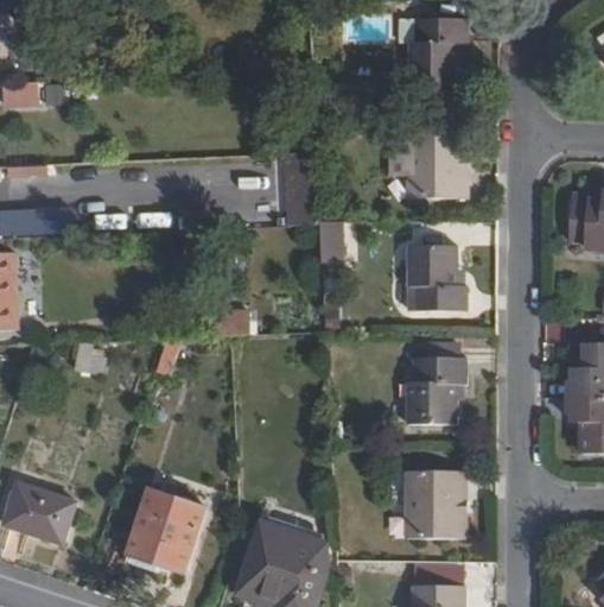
[(468,17),(414,17),(414,42),(408,42),(408,84),(458,84),(458,61),(456,61),(456,44),(464,44),(468,44),(468,17)]
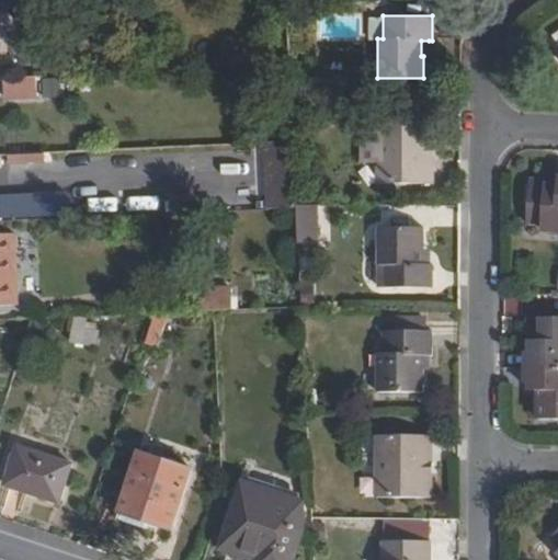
[(38,76),(7,77),(8,96),(40,94),(38,76)]
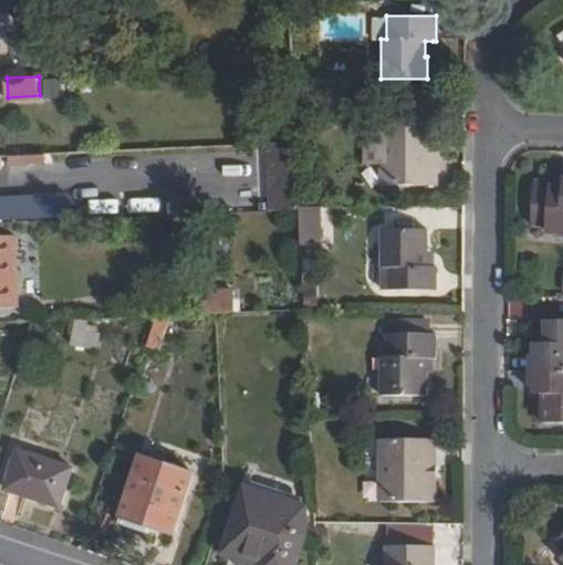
[(63,79),(42,79),(42,97),(62,97),(63,79)]
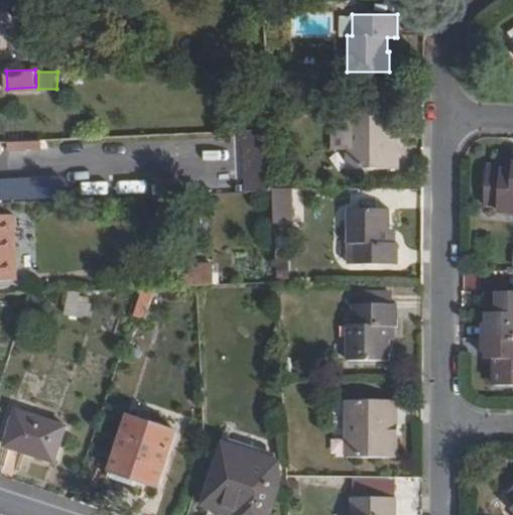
[(347,149),(346,111),(331,111),(330,149),(347,149)]
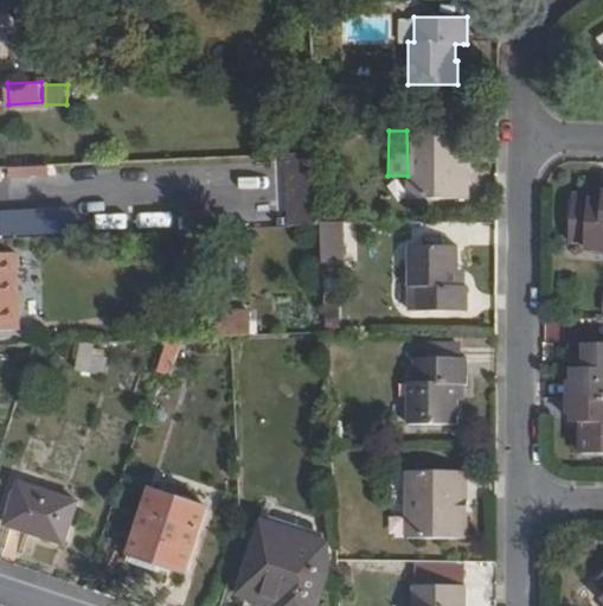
[(466,197),(466,172),(460,172),(460,159),(466,159),(466,131),(406,131),(408,176),(408,197),(466,197)]
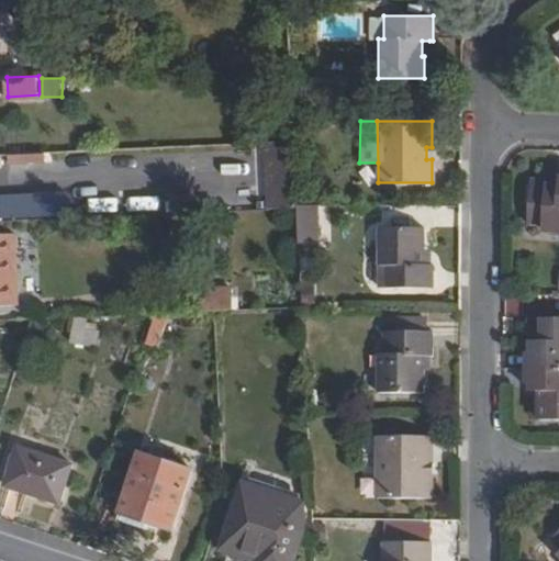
[(291,139),(265,142),(267,209),(294,208),(291,139)]
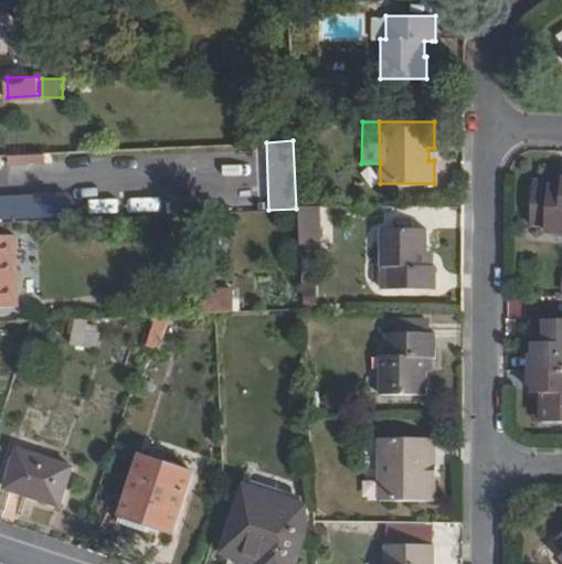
[(42,152),(6,155),(6,165),(43,163),(42,152)]
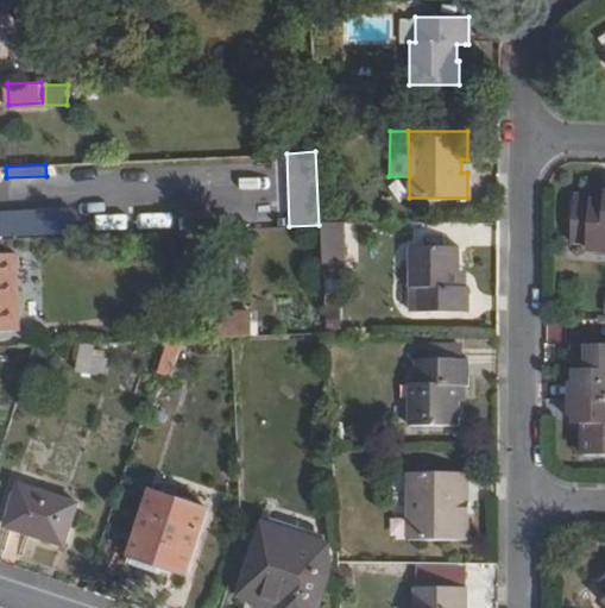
[(572,198),(569,242),(585,243),(585,250),(604,250),(604,190),(603,190),(603,194),(603,199),(572,198)]
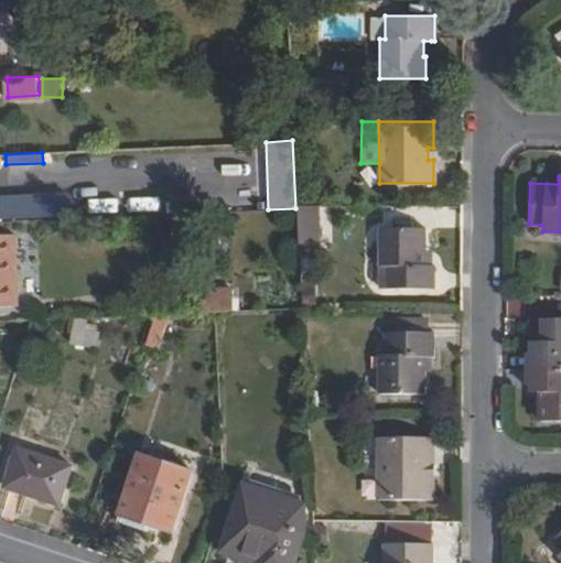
[(169,214),(193,213),(192,194),(168,195),(169,214)]
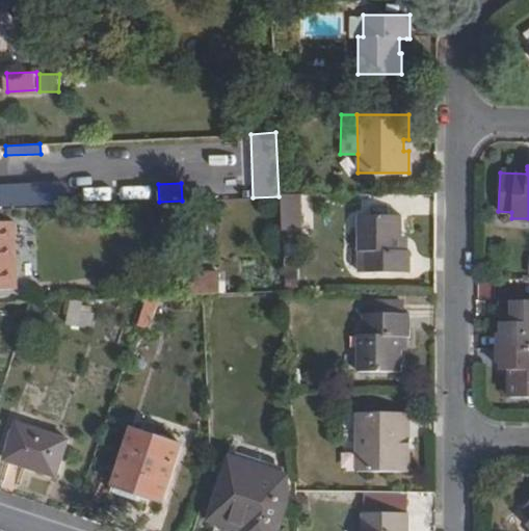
[(398,236),(400,236),(400,215),(356,214),(356,272),(408,272),(408,249),(405,249),(398,250),(398,236)]
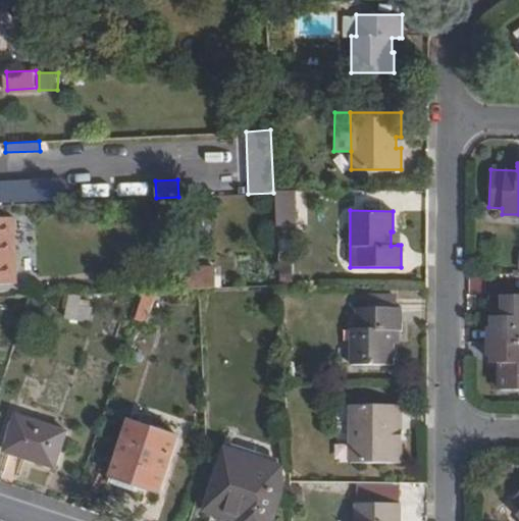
[(12,216),(0,216),(0,283),(15,283),(12,216)]
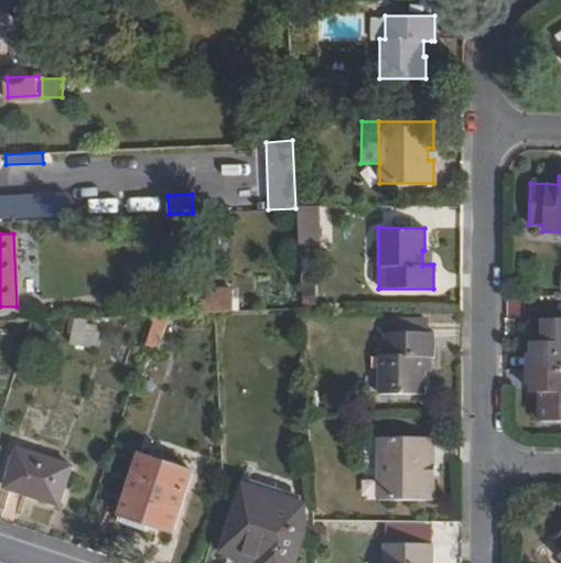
[(201,312),(233,311),(232,287),(200,287),(201,312)]
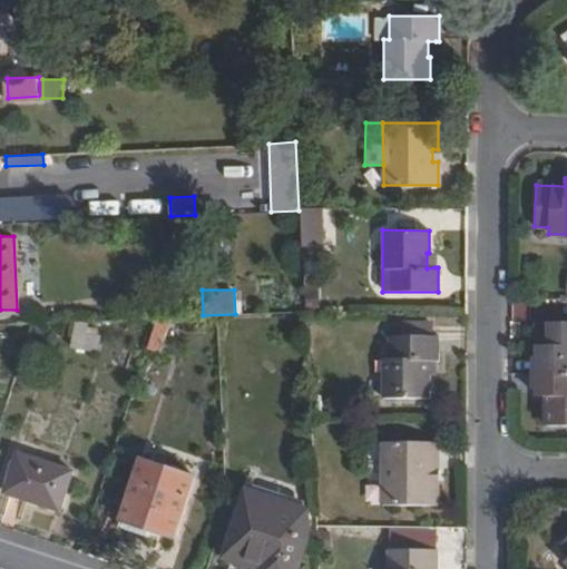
[(155,317),(146,345),(158,350),(169,316),(155,317)]
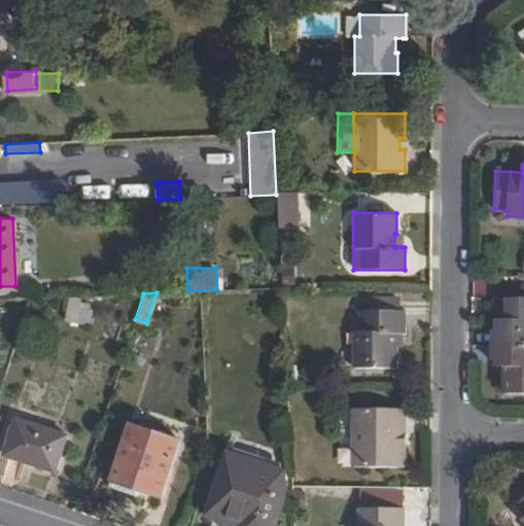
[(79,296),(69,296),(64,321),(83,324),(86,310),(76,308),(79,296)]
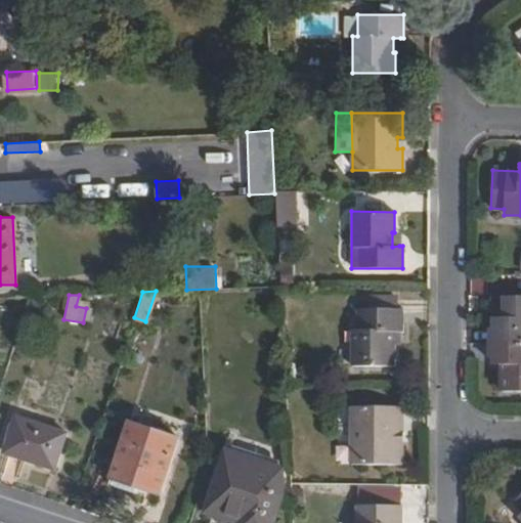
[(520,295),(503,295),(503,316),(497,316),(492,316),(492,342),(520,342),(520,295)]
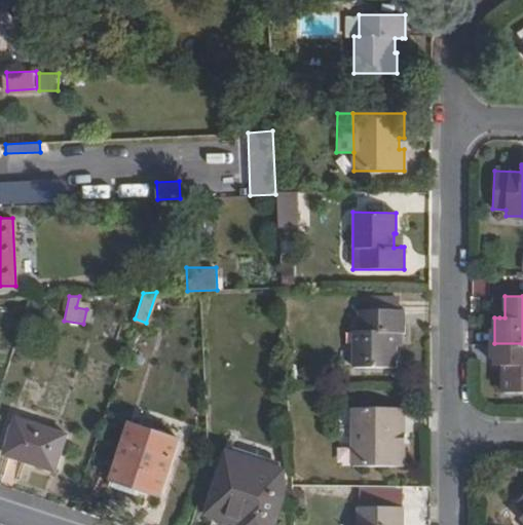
[(397,299),(365,298),(365,308),(397,309),(397,299)]
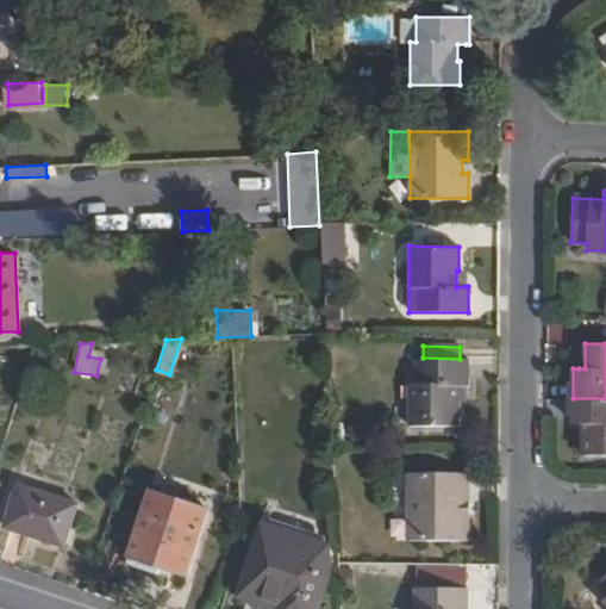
[(423,358),(413,358),(413,383),(408,383),(407,426),(457,426),(457,402),(455,402),(456,385),(464,385),(468,385),(467,359),(460,359),(423,358)]
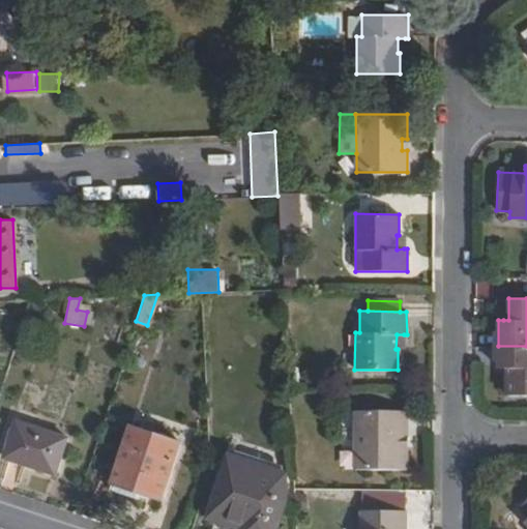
[(526,346),(498,346),(498,369),(501,369),(505,369),(505,394),(526,394),(526,346)]
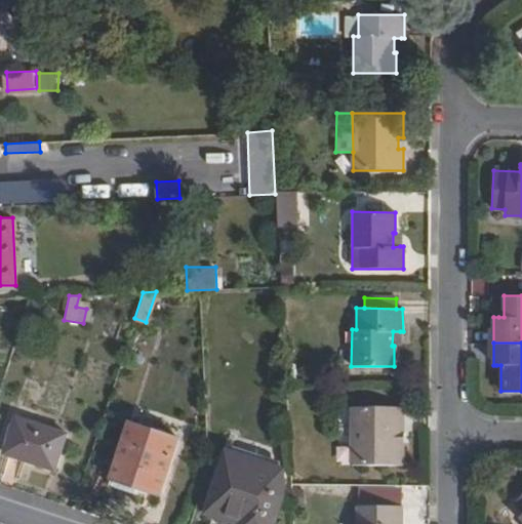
[(351,406),(351,465),(401,464),(401,442),(396,442),(396,431),(401,431),(401,406),(351,406)]
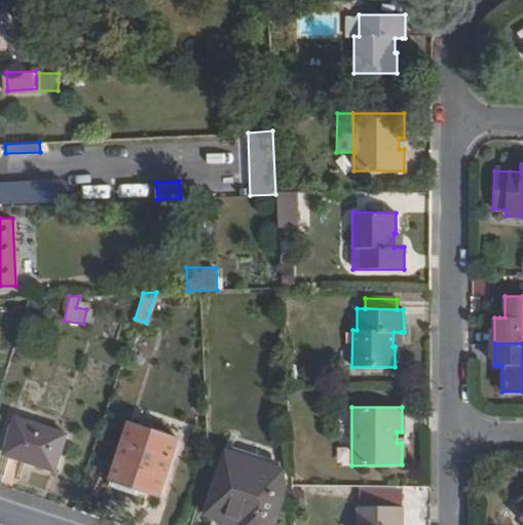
[(66,433),(14,417),(2,454),(53,471),(66,433)]
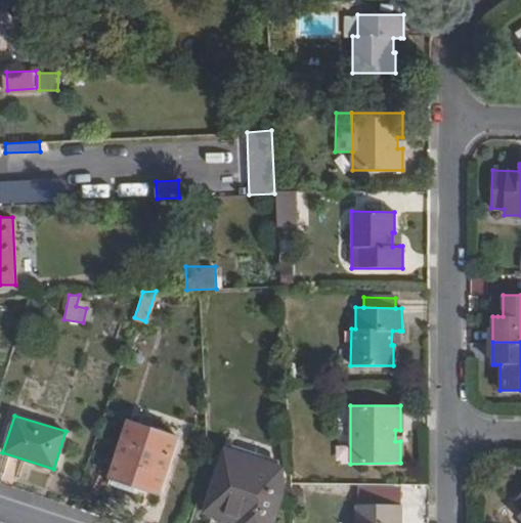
[(160,493),(178,436),(128,420),(110,476),(160,493)]
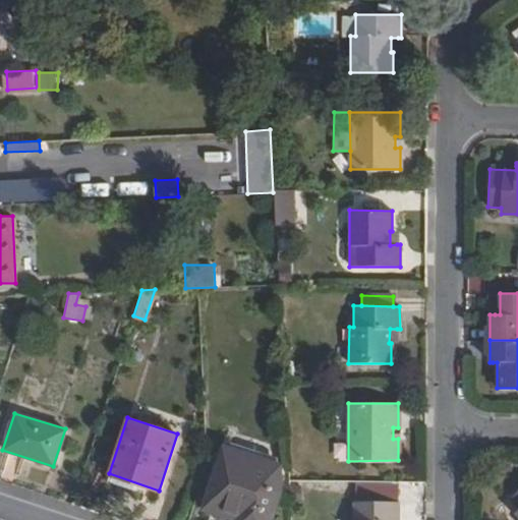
[(237,519),(236,519),(270,519),(281,490),(280,465),(224,447),(205,509),(237,519)]
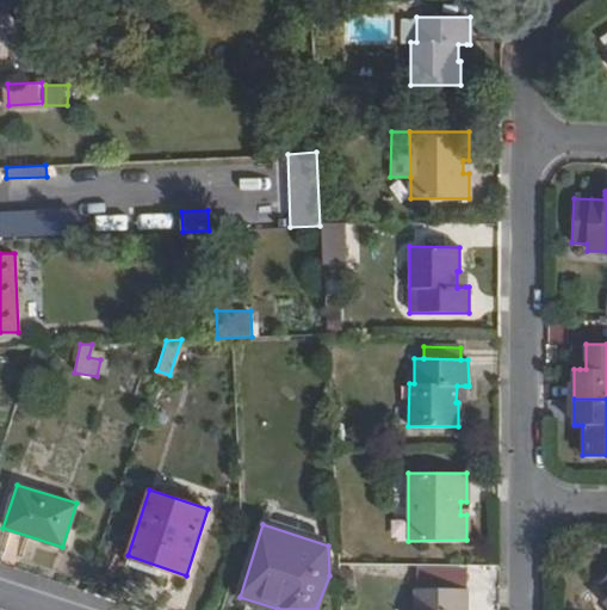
[(606,573),(595,584),(606,596),(606,597),(604,601),(606,603),(606,573)]
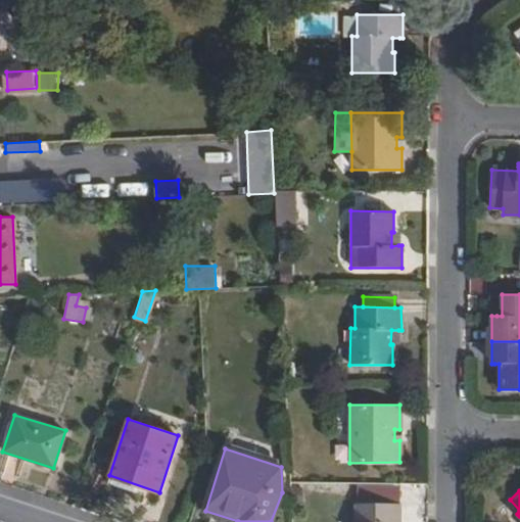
[(399,521),(399,503),(355,503),(353,521),(399,521)]
